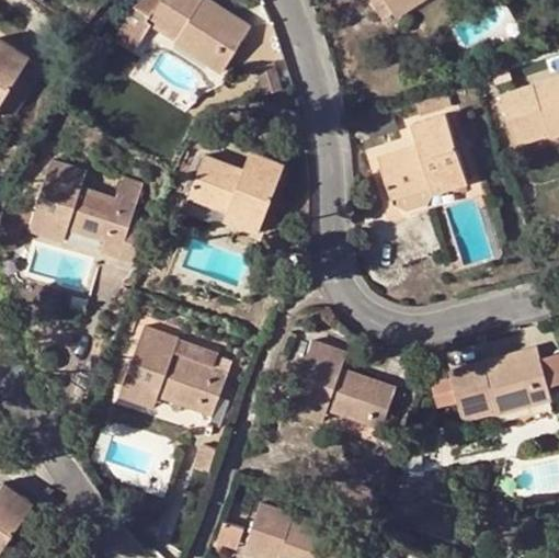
[(139,0),(114,43),(132,53),(147,25),(174,43),(179,35),(227,65),(249,29),(234,20),(231,25),(197,4),(200,0),(139,0)]
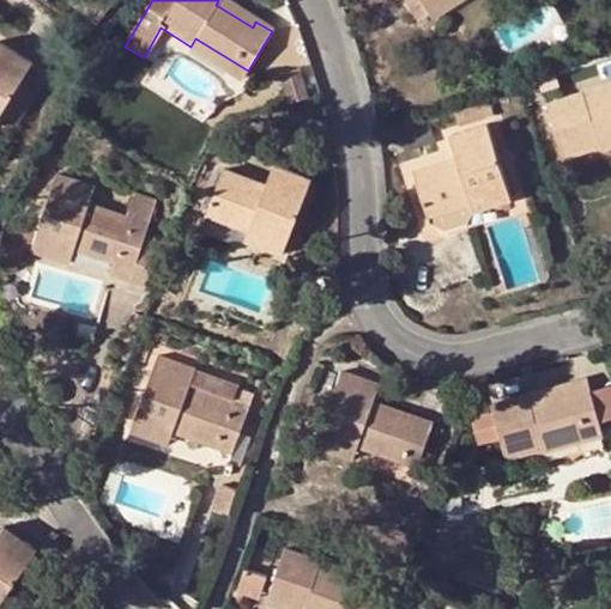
[(253,28),(255,22),(219,0),(218,0),(216,5),(253,28)]
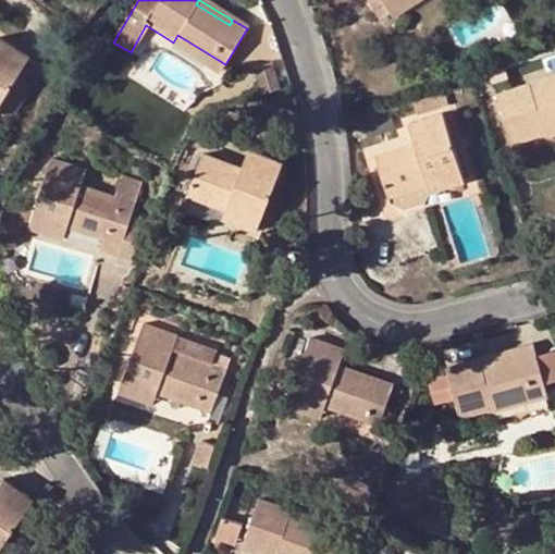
[(390,17),(378,0),(373,0),(366,5),(379,25),(390,17)]
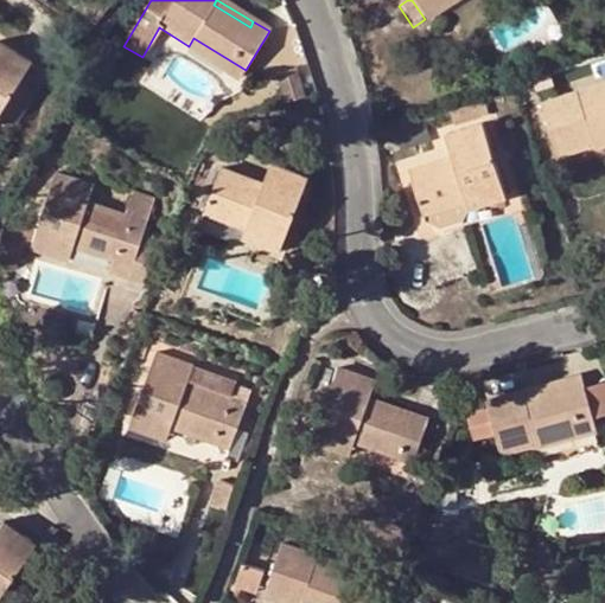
[(412,0),(425,19),(425,20),(457,0),(412,0)]
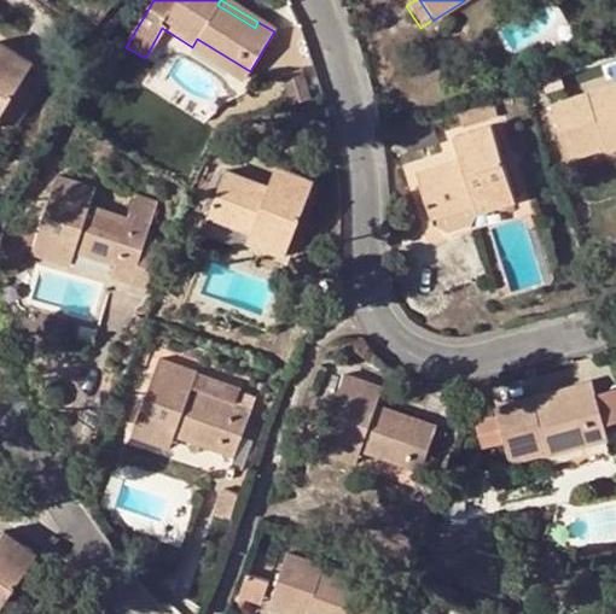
[(197,39),(192,47),(190,50),(244,82),(250,71),(197,39)]
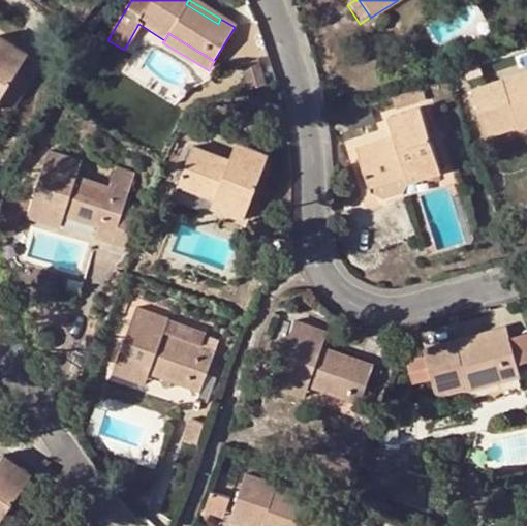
[(0,99),(26,59),(1,43),(0,44),(0,99)]
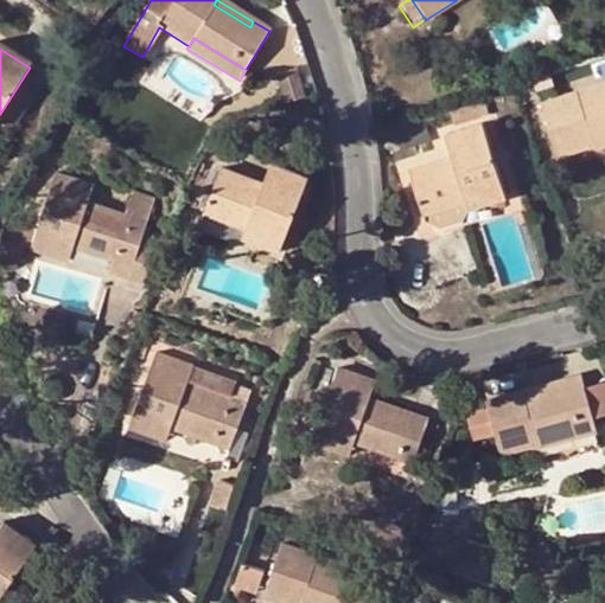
[(16,127),(46,77),(30,68),(0,114),(0,119),(16,127)]
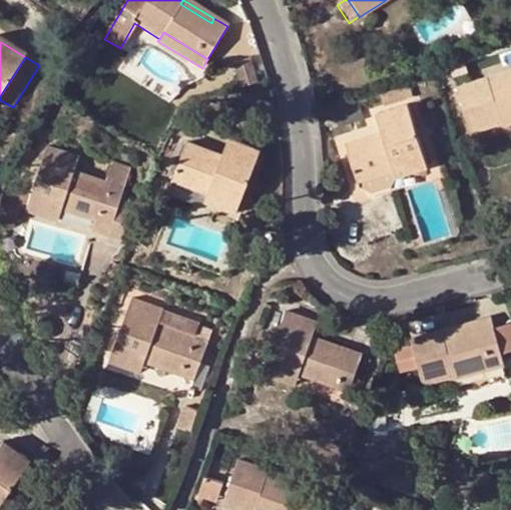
[(247,60),(231,65),(238,89),(254,84),(247,60)]
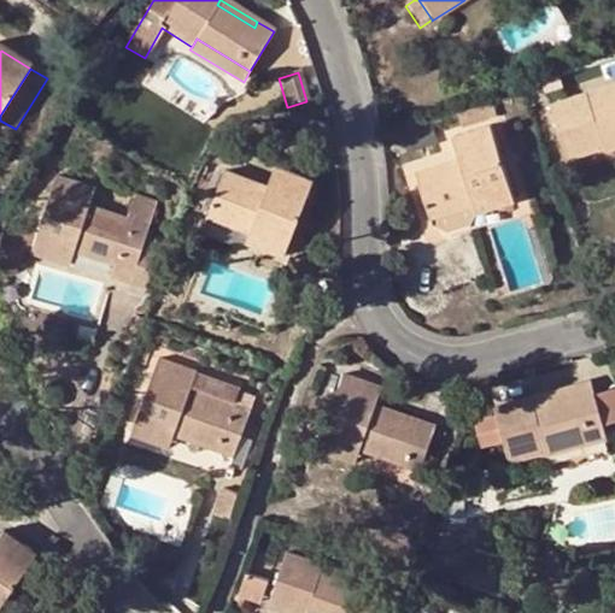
[(556,78),(539,83),(544,95),(560,90),(556,78)]
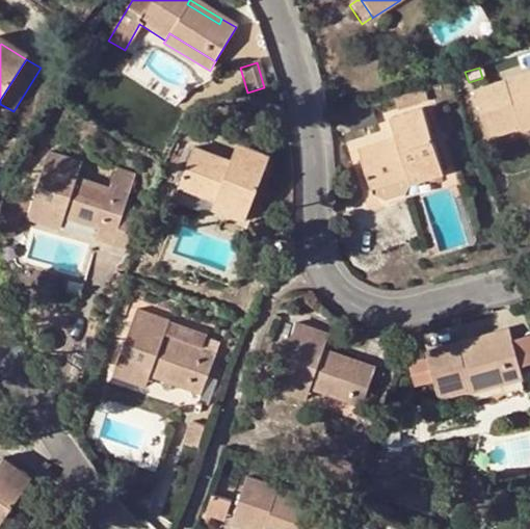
[(529,79),(529,75),(504,83),(505,88),(529,79)]
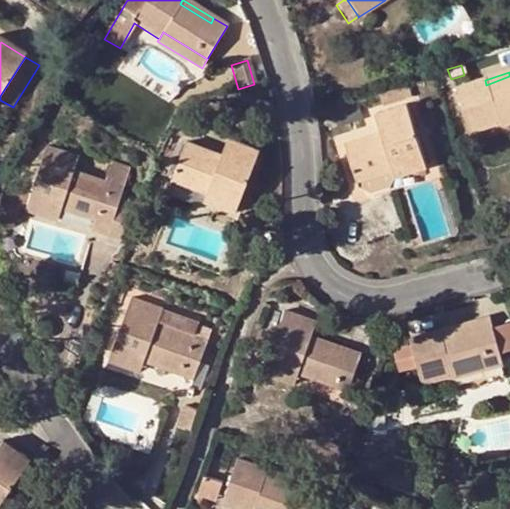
[(500,122),(501,124),(509,121),(509,76),(486,85),(485,80),(455,91),(469,133),(500,122)]
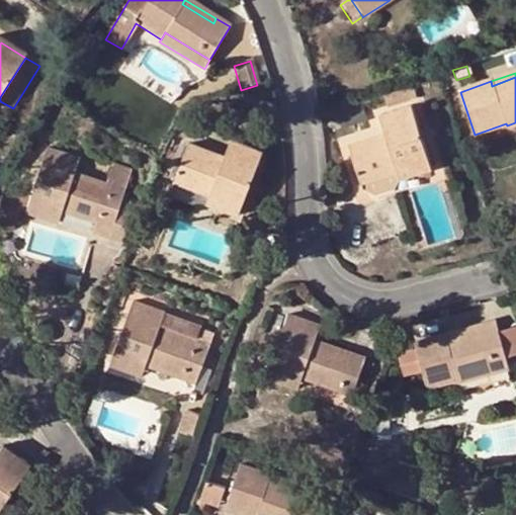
[(346,147),(359,185),(397,174),(394,167),(410,162),(414,175),(430,170),(410,107),(377,117),(383,135),(346,147)]
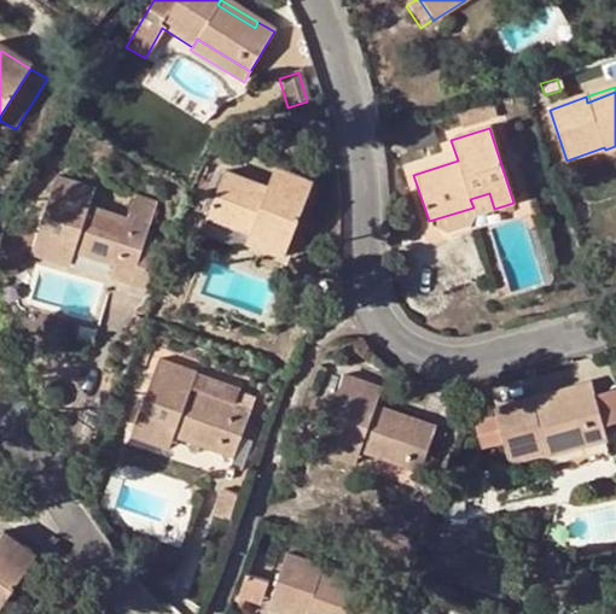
[(274,169),(267,191),(272,193),(282,171),(274,169)]
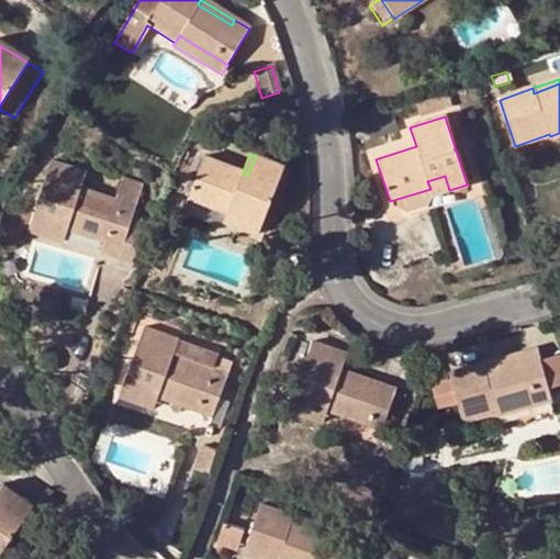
[(247,176),(243,174),(202,158),(188,198),(227,213),(244,219),(241,226),(259,233),(283,167),(256,156),(247,176)]
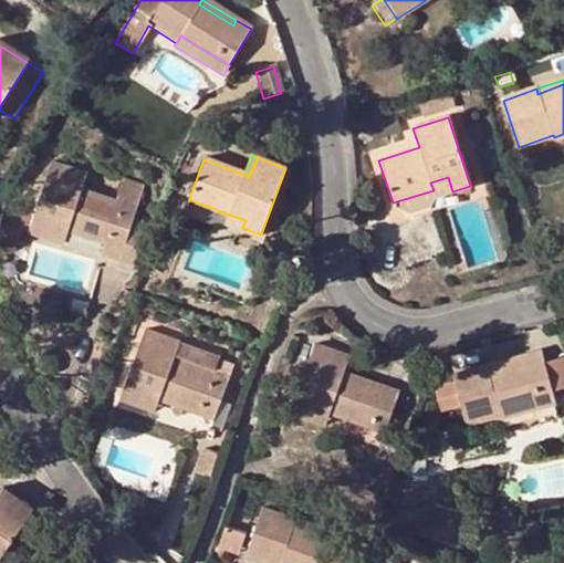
[(50,167),(33,218),(29,235),(51,241),(54,229),(68,233),(124,251),(139,199),(126,195),(124,206),(81,193),(84,178),(50,167)]
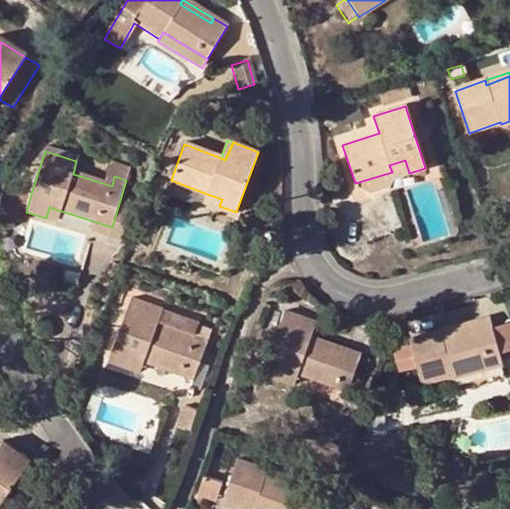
[(394,178),(409,173),(405,160),(389,165),(392,172),(394,178)]
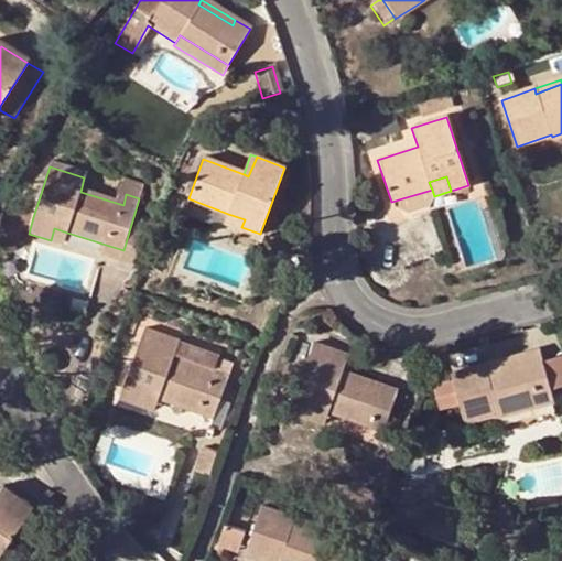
[(161,207),(139,198),(123,250),(144,257),(161,207)]
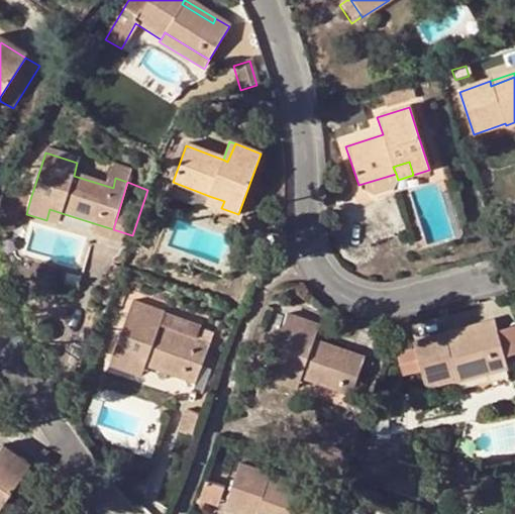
[(26,214),(30,199),(4,192),(0,203),(0,229),(12,233),(18,215),(25,217),(26,214)]
